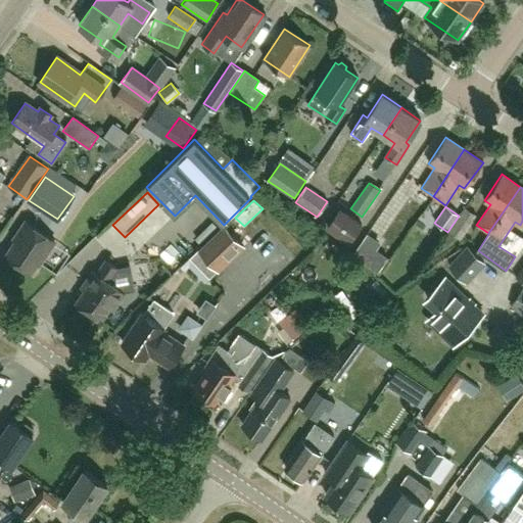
[(465,207),(448,232),(460,240),(476,216),(465,207)]
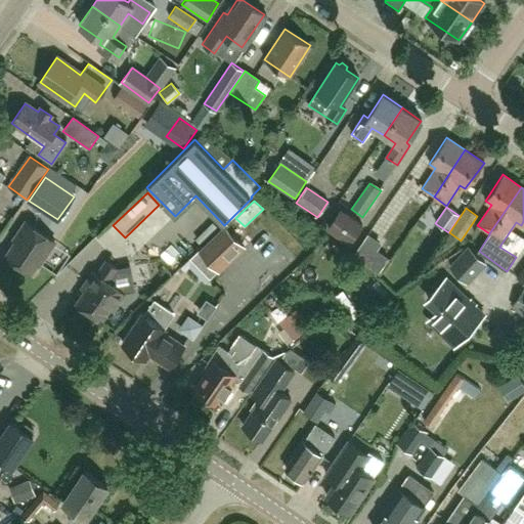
[(350,243),(362,225),(341,210),(328,227),(350,243)]
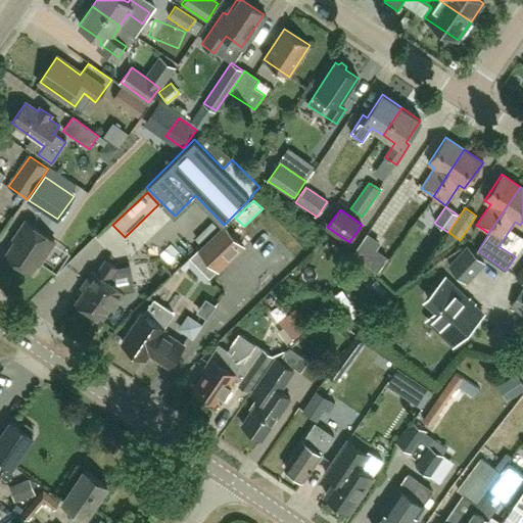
[(39,265),(54,241),(26,222),(14,239),(16,241),(6,255),(31,272),(36,264),(39,265)]
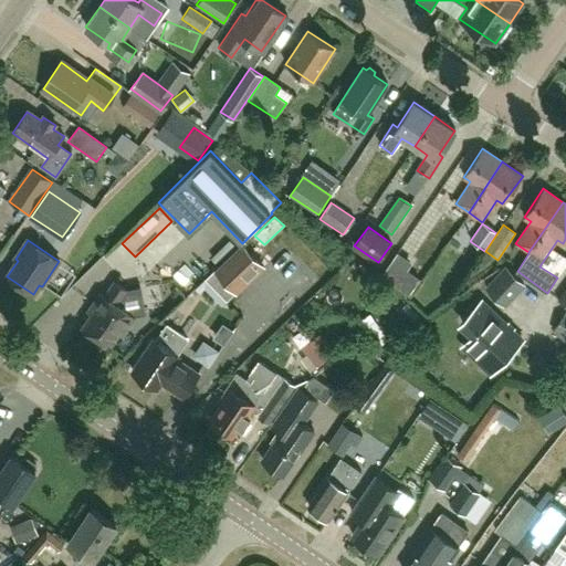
[(236,293),(263,265),(242,243),(213,271),(236,293)]
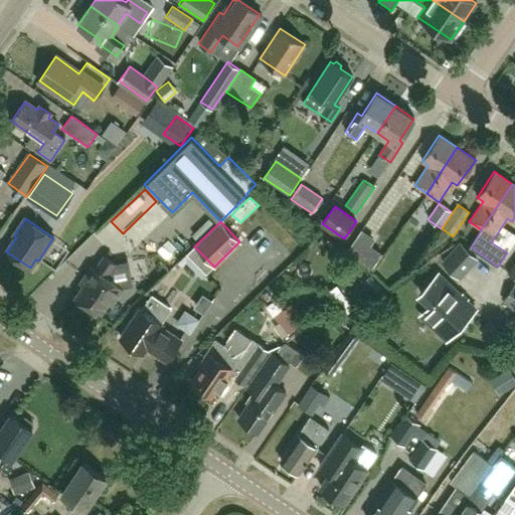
[(372,239),(361,231),(347,251),(359,260),(368,244),(372,239)]
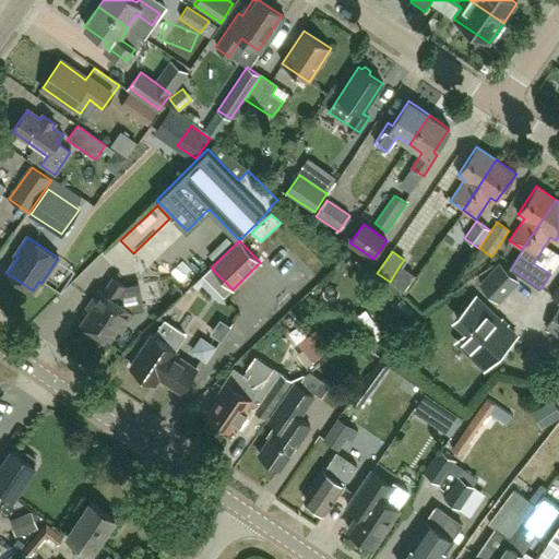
[(516,281),(500,265),(480,286),(497,301),(516,281)]
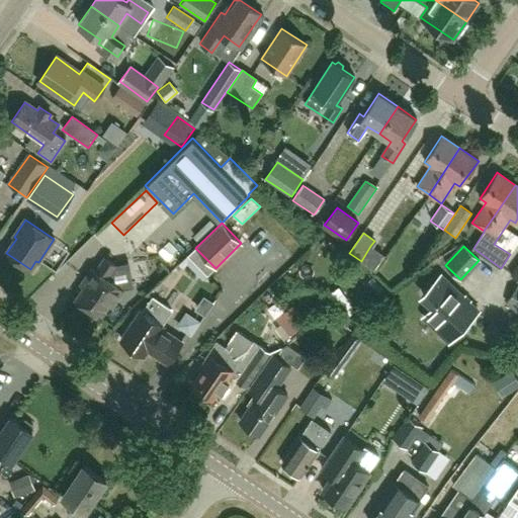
[(116,299),(123,290),(116,285),(107,278),(116,266),(104,257),(95,270),(92,268),(85,278),(89,280),(76,299),(100,317),(113,297),(116,299)]
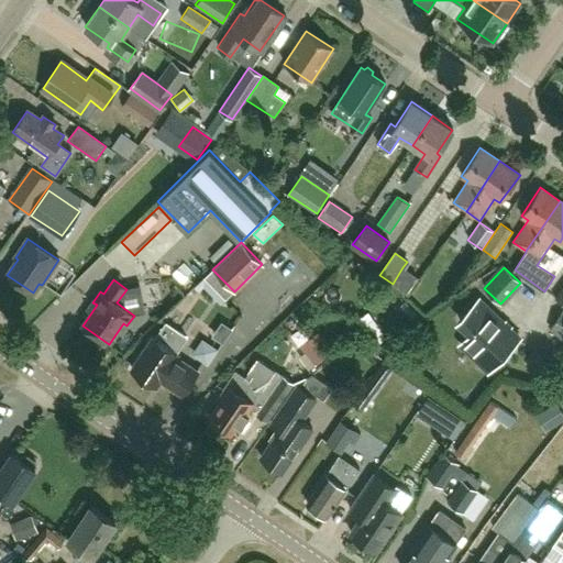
[(499,359),(519,339),(478,300),(459,320),(472,333),(462,343),(487,367),(497,356),(499,359)]
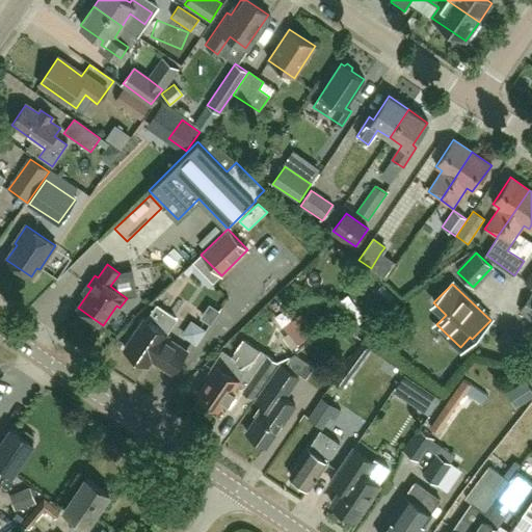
[(531,293),(519,312),(531,321),(531,293)]
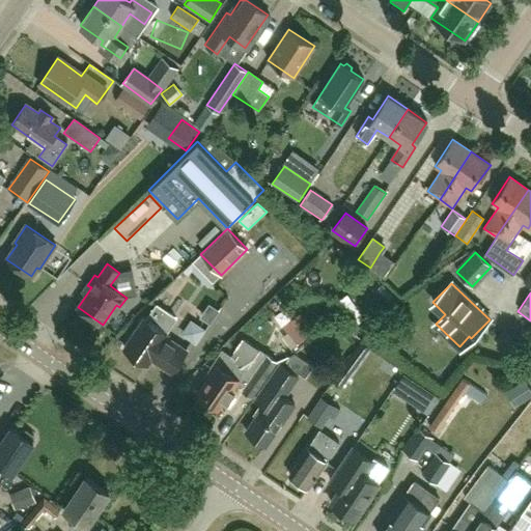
[(157,305),(146,320),(144,319),(124,348),(147,364),(151,359),(172,372),(187,351),(166,337),(167,335),(166,334),(176,318),(157,305)]
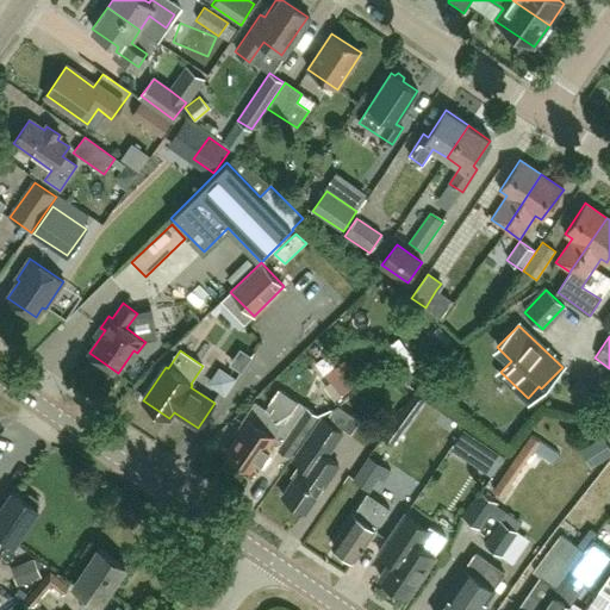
[(342,399),(361,384),(347,366),(328,381),(342,399)]
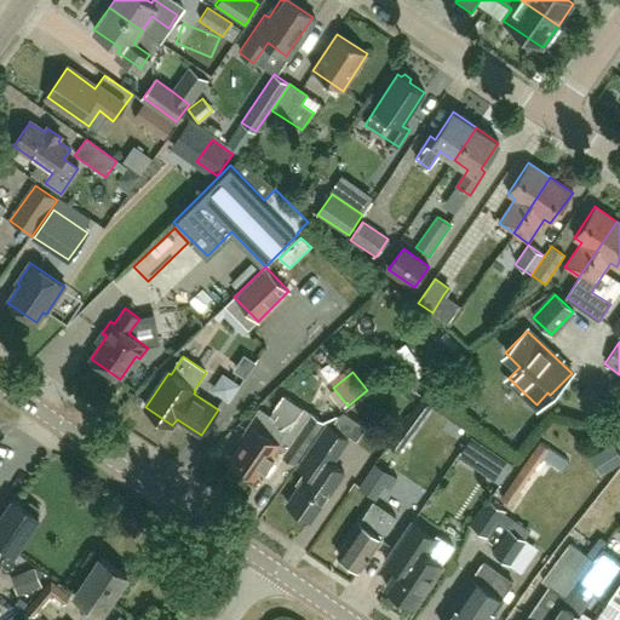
[(253,481),(276,447),(285,453),(282,455),(294,464),(323,423),(303,408),(283,394),(273,409),(279,413),(274,420),(259,409),(239,441),(241,442),(229,459),(242,468),(240,471),(253,481)]
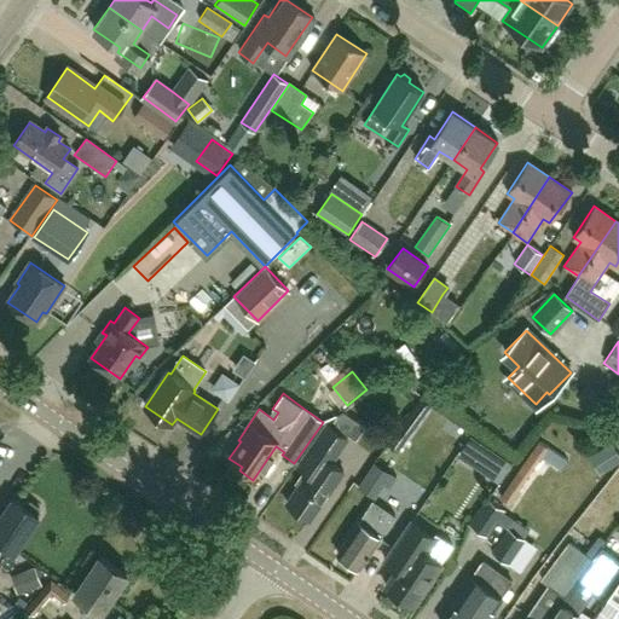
[(330,463),(347,439),(327,424),(298,466),(305,470),(296,484),(299,486),(287,503),(310,520),(343,473),(330,463)]
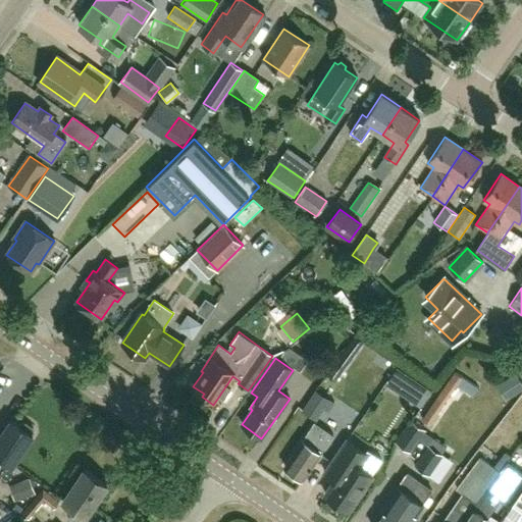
[(423,405),(434,388),(400,365),(388,381),(423,405)]
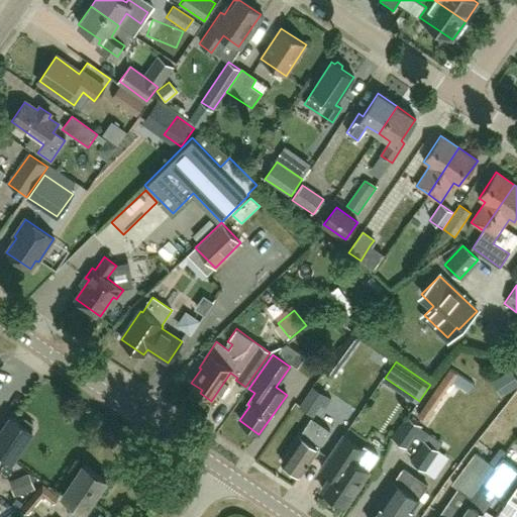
[(509,395),(516,390),(516,377),(504,384),(509,395)]
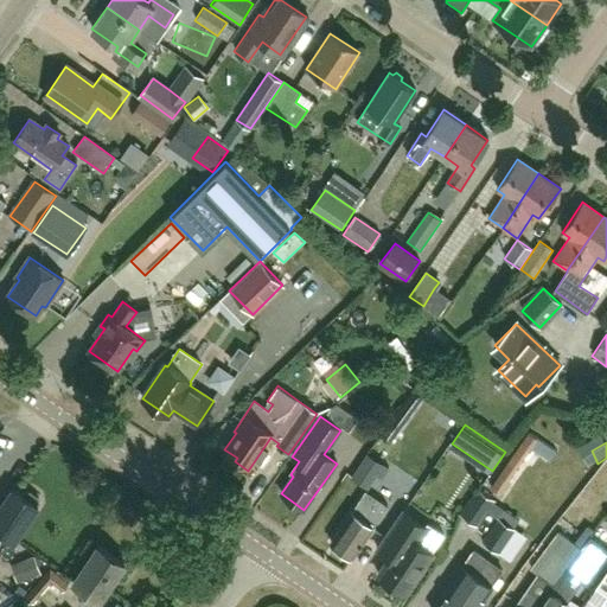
[(368,490),(383,465),(368,454),(351,478),(368,490)]
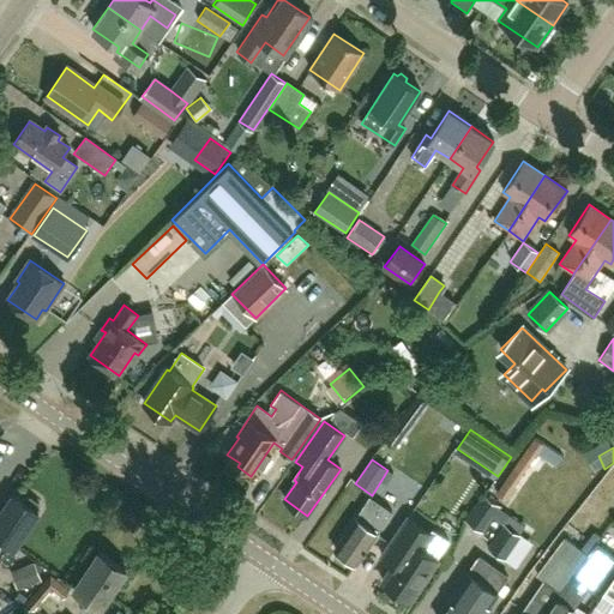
[(25,499),(24,501),(13,495),(0,515),(0,549),(4,543),(13,549),(40,512),(38,512),(41,509),(40,505),(30,499),(25,499)]
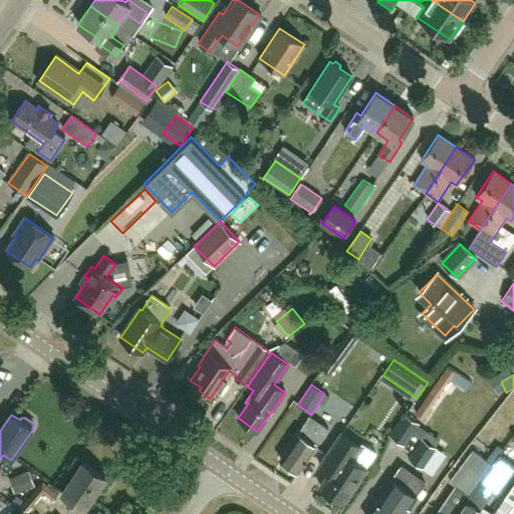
[(418,424),(405,415),(390,436),(404,445),(418,424)]
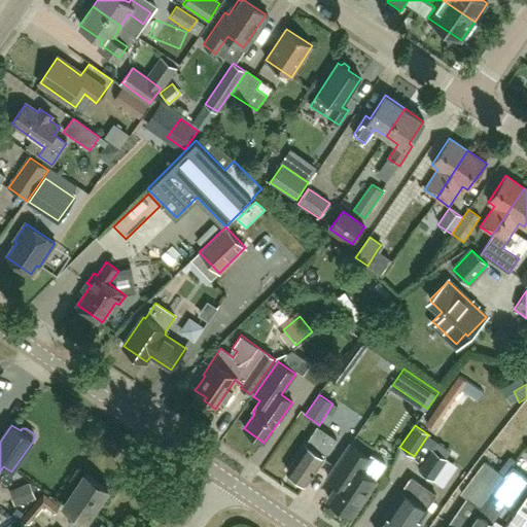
[(324,458),(337,441),(317,427),(306,445),(286,471),(306,485),(324,458)]
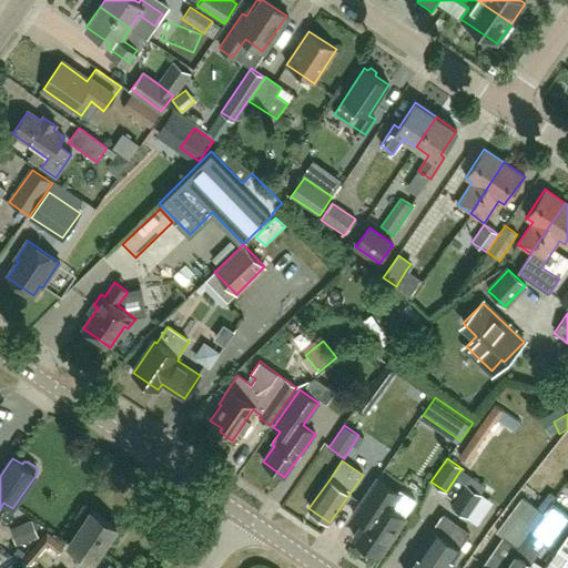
[(398,494),(377,479),(353,515),(364,523),(354,539),(378,556),(403,519),(403,518),(415,501),(401,490),(398,494)]
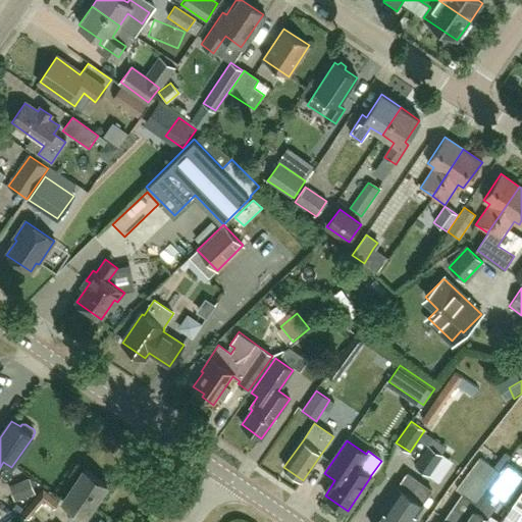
[(413,467),(428,478),(444,456),(428,446),(413,467)]
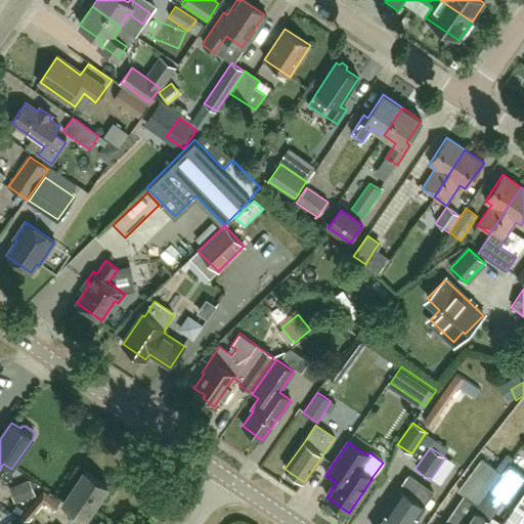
[(503,476),(501,475),(482,460),(459,491),(477,506),(479,507),(503,476)]
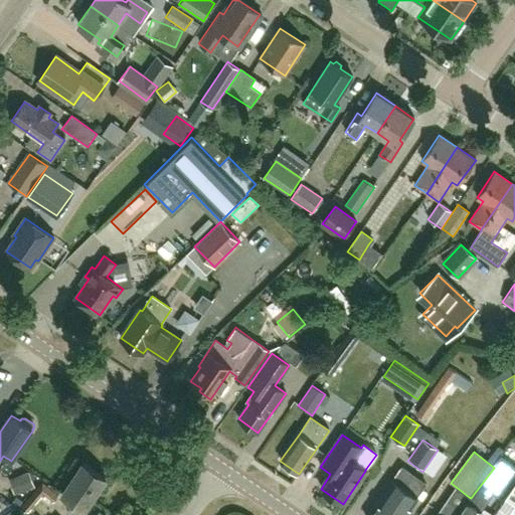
[(514,467),(500,457),(493,467),(494,468),(471,498),(469,497),(458,513),(460,514),(458,514),(479,514),(496,491),(500,494),(514,471),(514,467)]
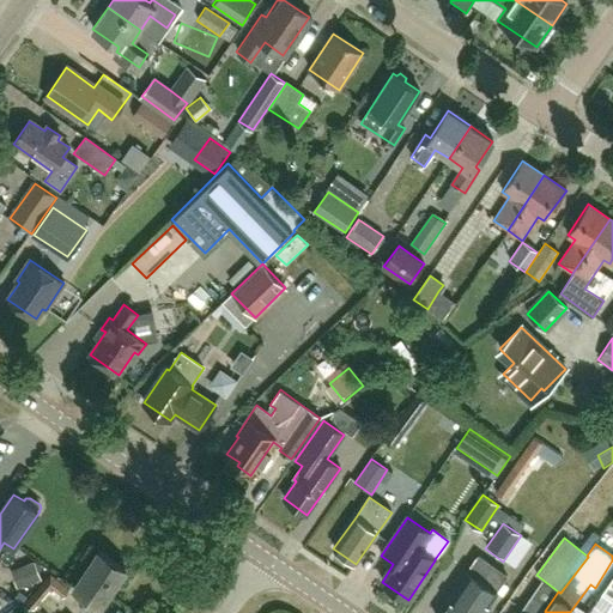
[(101,607),(126,570),(98,552),(73,589),(89,599),(80,611),(84,612),(96,612),(101,607)]
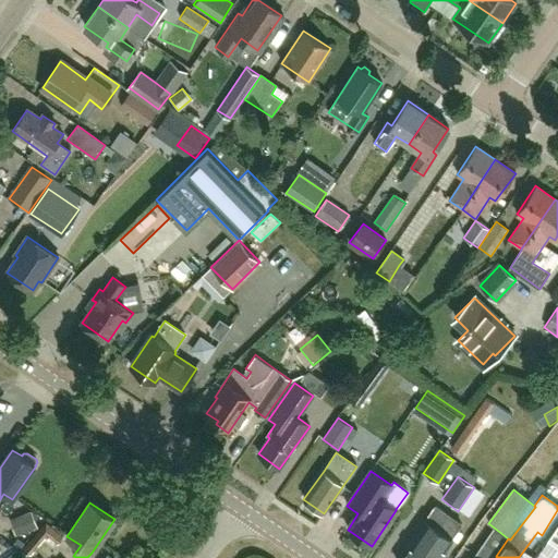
[(451,538),(461,524),(435,507),(425,521),(423,520),(415,530),(419,532),(399,557),(446,557),(448,556),(444,554),(453,540),(451,538)]
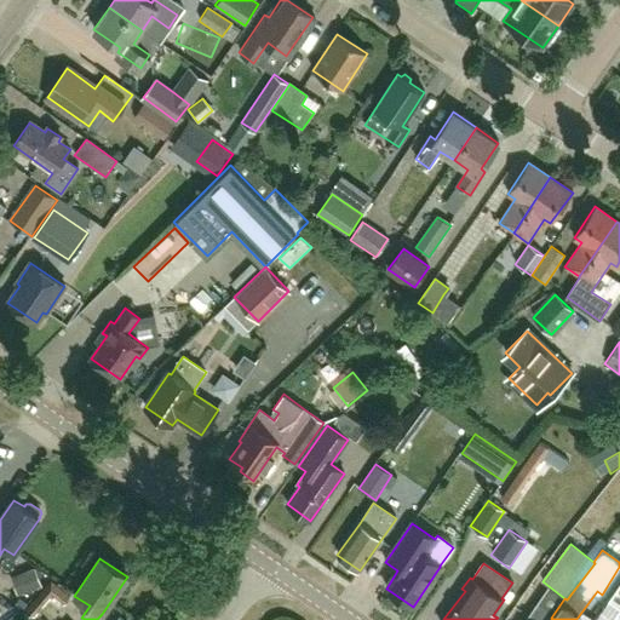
[(51,580),(24,612),(35,616),(52,595),(64,604),(70,597),(51,580)]
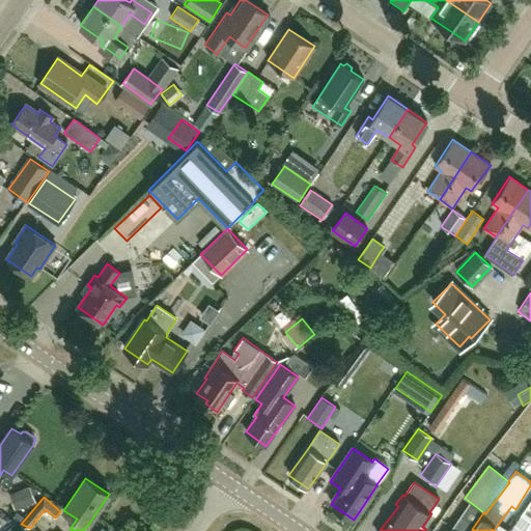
[(530,497),(521,512),(530,519),(530,497)]
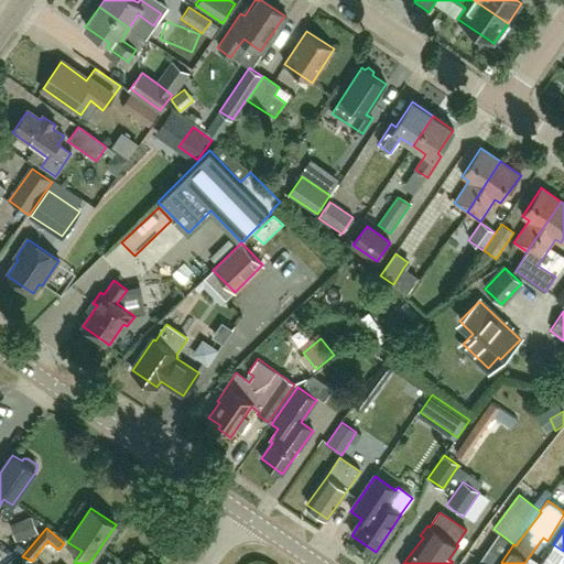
[(501,563),(503,563),(501,562),(487,552),(478,563),(501,563)]
